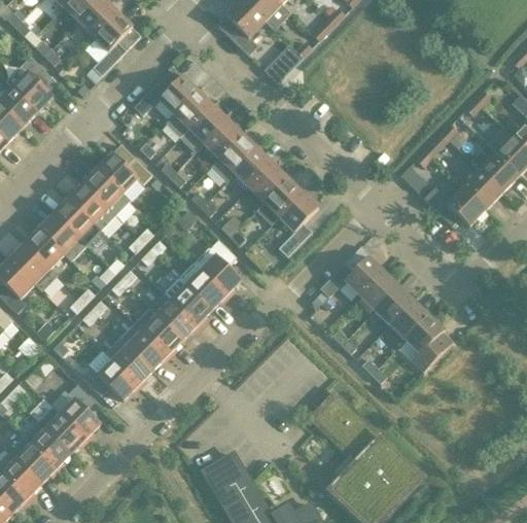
[(54,0),(62,8),(69,0),(54,0)]
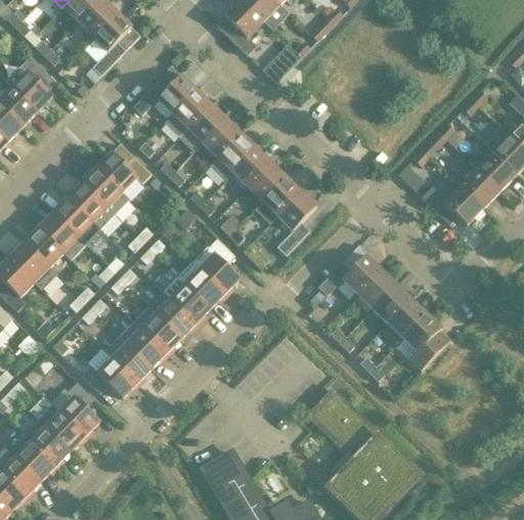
[(69,0),(61,8),(77,23),(98,0),(69,0)]
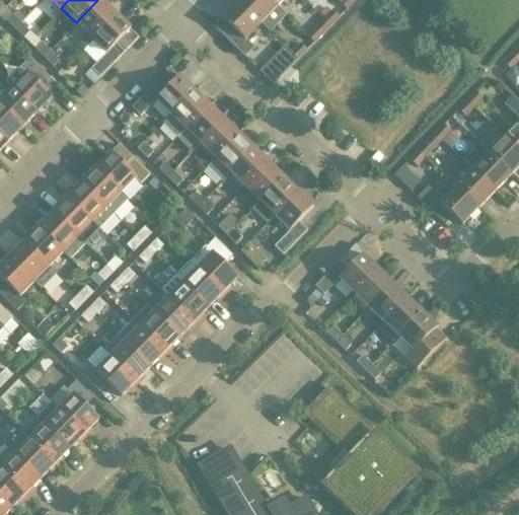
[(115,12),(101,0),(97,0),(76,22),(91,37),(115,12)]
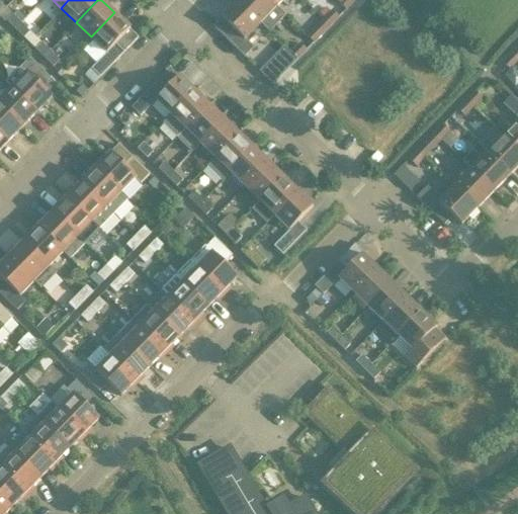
[(213,26),(245,56),(253,47),(245,38),(261,21),(262,21),(240,0),(213,26)]
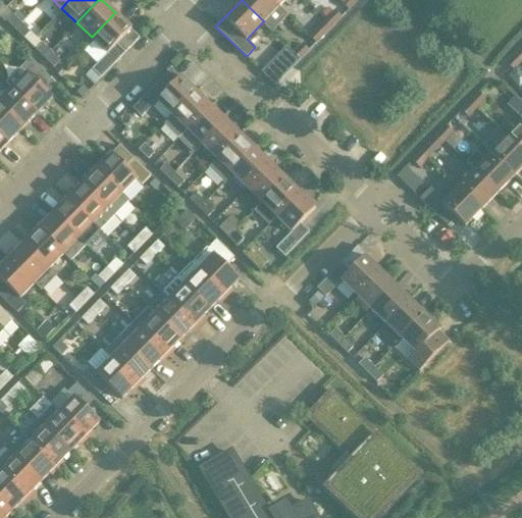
[(242,0),(264,21),(263,21),(271,29),(288,12),(279,5),(279,4),(275,0),(242,0)]
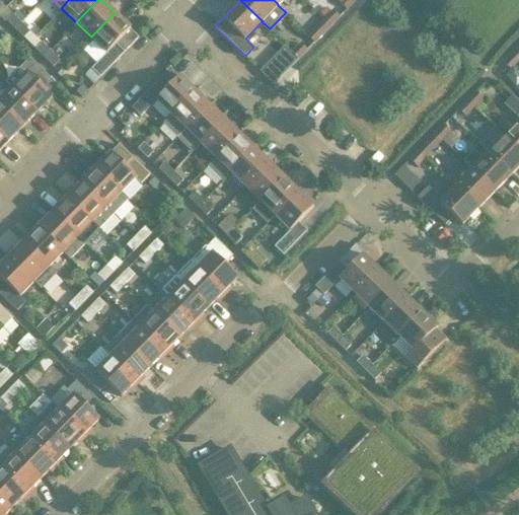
[(339,0),(347,8),(354,0),(339,0)]
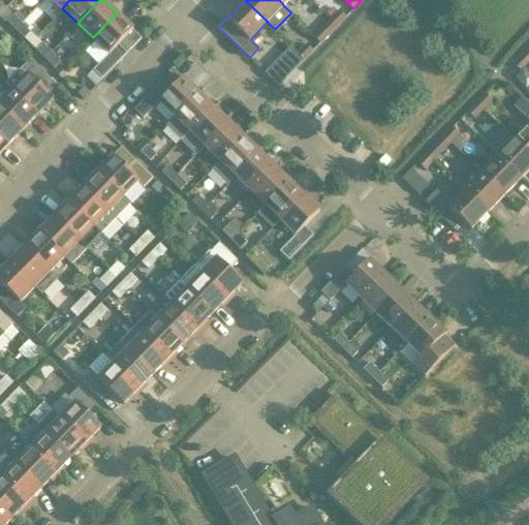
[(12,10),(6,5),(0,10),(0,16),(4,20),(5,18),(14,27),(21,20),(11,11),(12,10)]
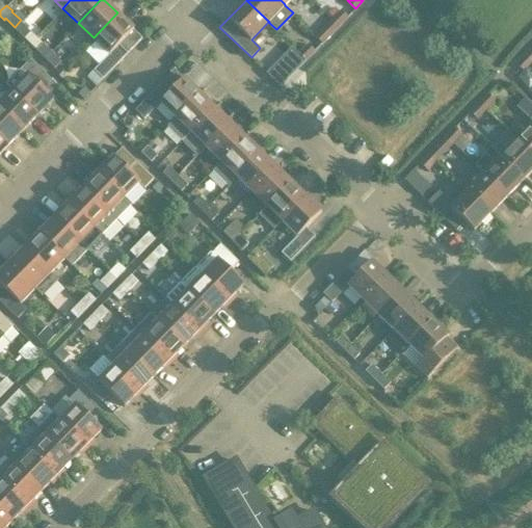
[(331,17),(340,25),(348,16),(340,8),(331,17)]
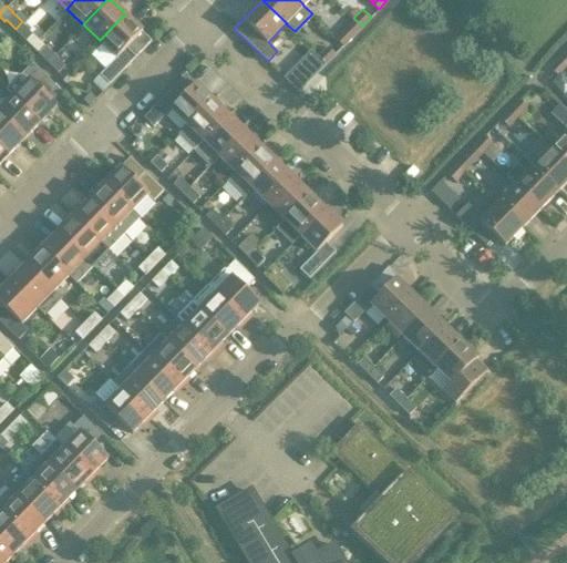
[(125,13),(100,40),(115,55),(99,73),(92,80),(103,90),(110,83),(152,40),(125,13)]
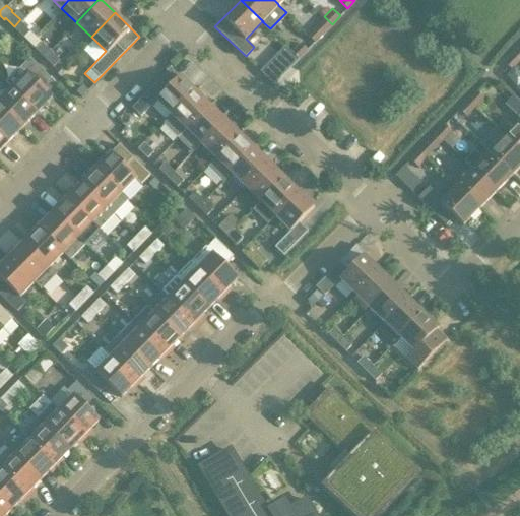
[(332,24),(324,16),(308,34),(315,42),(332,24)]
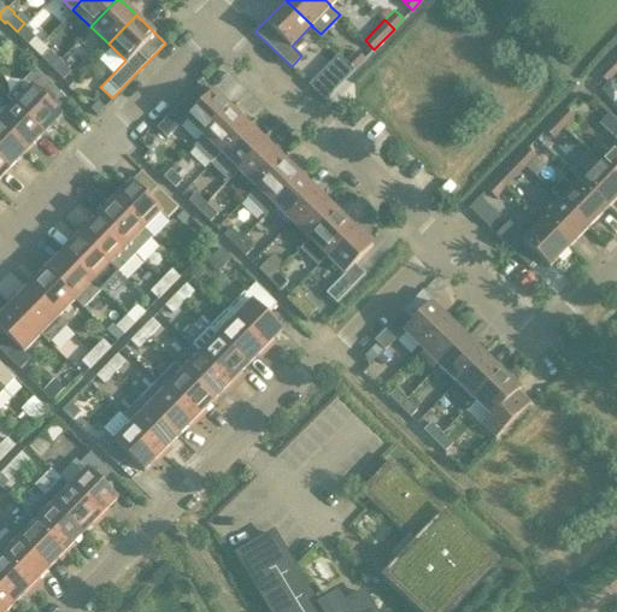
[(35,34),(24,23),(17,31),(28,42),(35,34)]
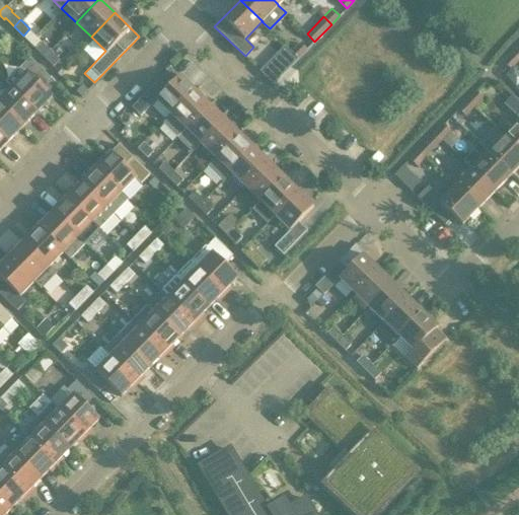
[(45,56),(51,49),(41,40),(46,34),(41,29),(29,41),(45,56)]
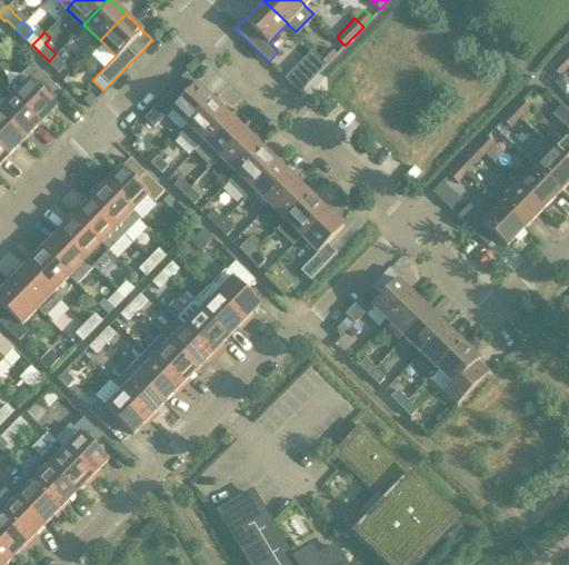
[(328,45),(319,55),(328,62),(337,53),(328,45)]
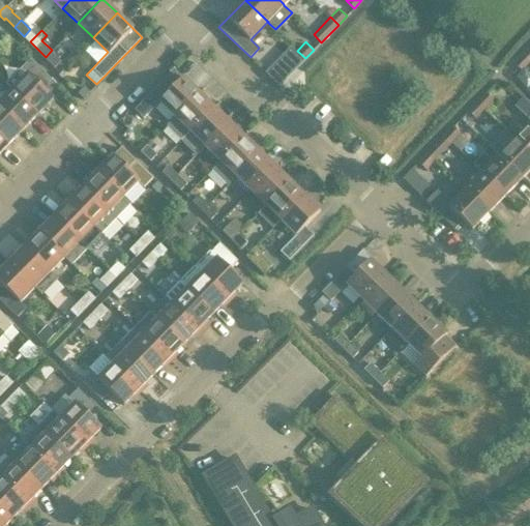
[(529,59),(529,45),(513,61),(521,68),(529,59)]
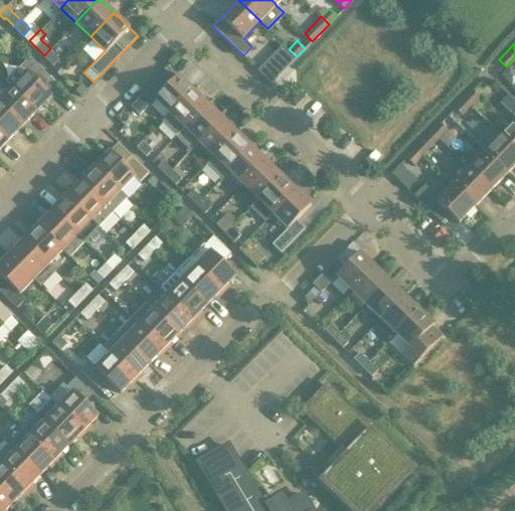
[(297,56),(289,49),(286,45),(278,53),(289,65),(297,56)]
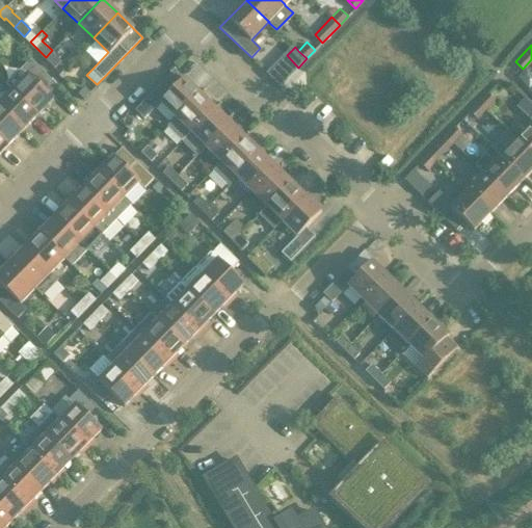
[(60,59),(52,50),(46,57),(54,66),(60,59)]
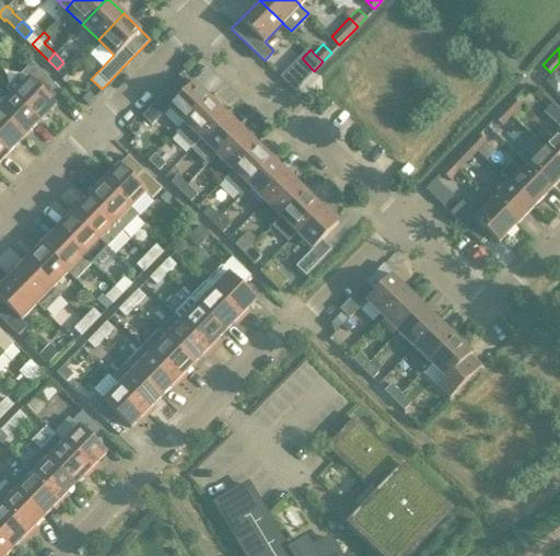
[(14,93),(42,119),(56,104),(50,100),(60,90),(32,61),(23,71),(8,87),(14,93)]
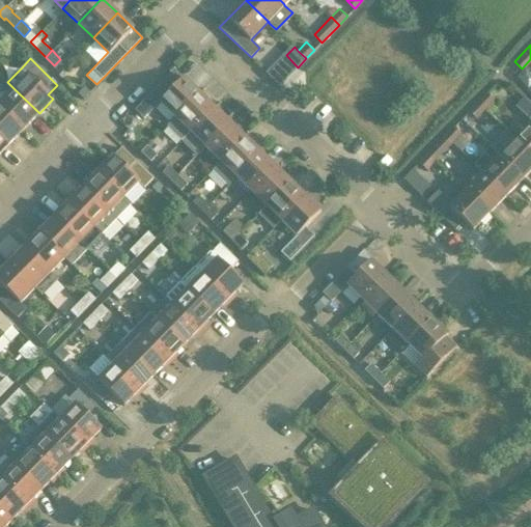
[(175,116),(199,92),(184,77),(182,79),(172,71),(135,109),(144,117),(160,102),(174,116),(175,116)]
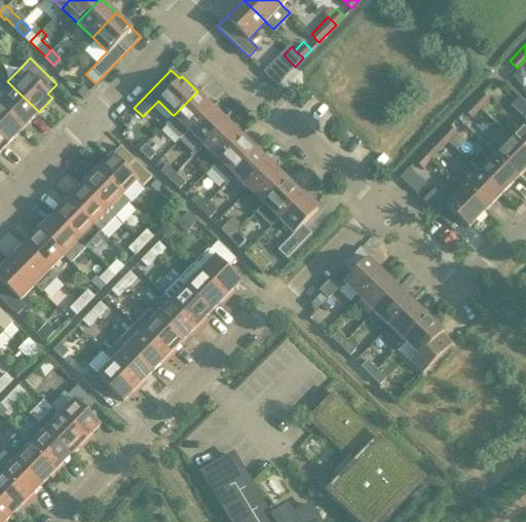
[(82,86),(77,91),(82,98),(88,91),(87,91),(82,86)]
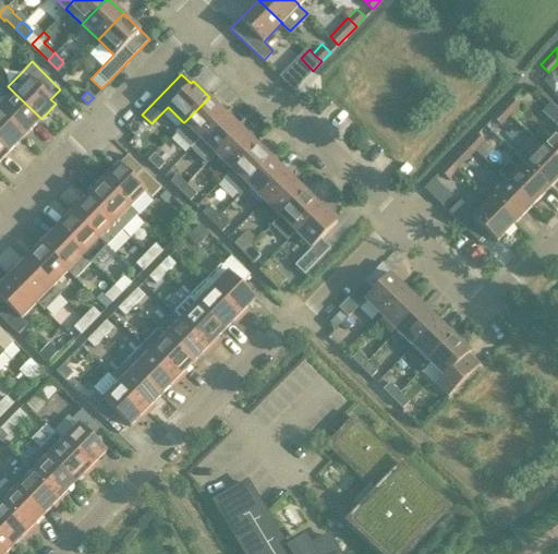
[(41,119),(14,93),(0,107),(0,109),(26,135),(41,119)]
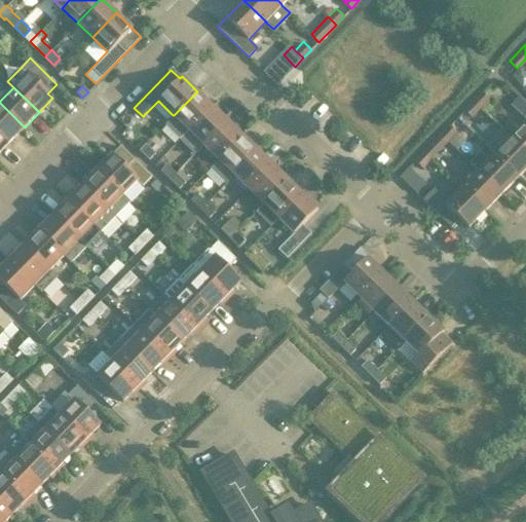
[(482,89),(474,99),(481,106),(490,98),(482,89)]
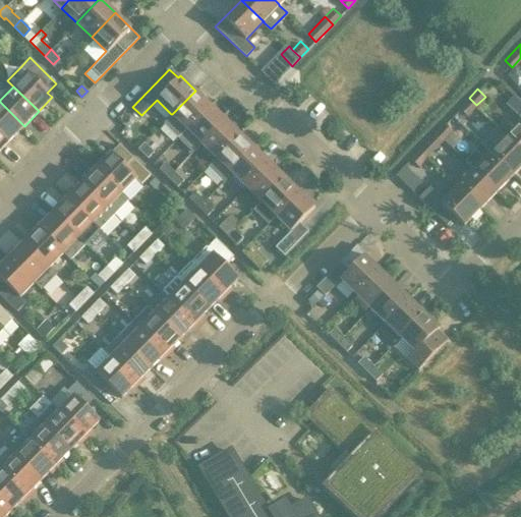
[(172,114),(171,114),(164,121),(177,136),(209,104),(195,91),(172,114)]
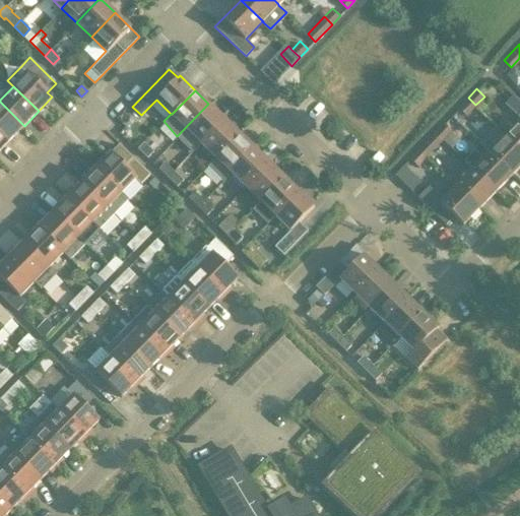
[(475,105),(468,98),(459,108),(466,115),(475,105)]
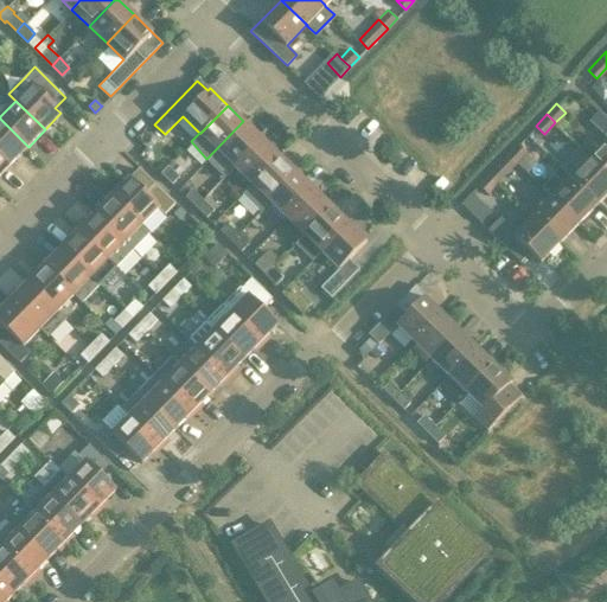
[(29,147),(0,119),(0,153),(11,165),(29,147)]
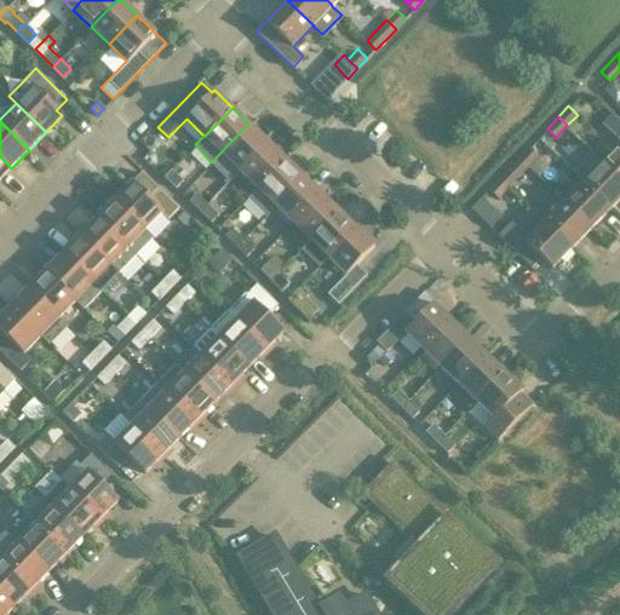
[(267,142),(248,124),(211,162),(228,179),(239,170),(267,142)]
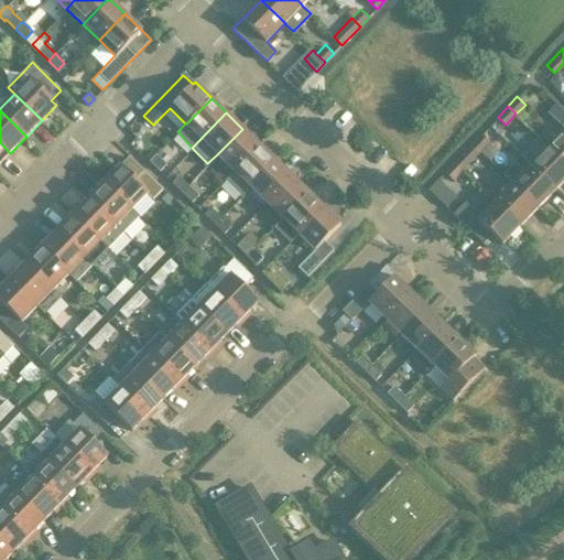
[(563,127),(563,131),(550,147),(563,160),(563,120),(561,124),(563,127)]
